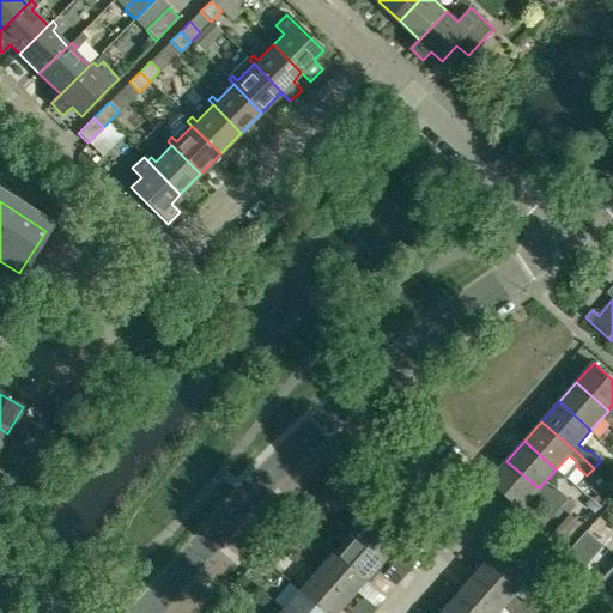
[(539,489),(507,461),(490,480),(521,509),(539,489)]
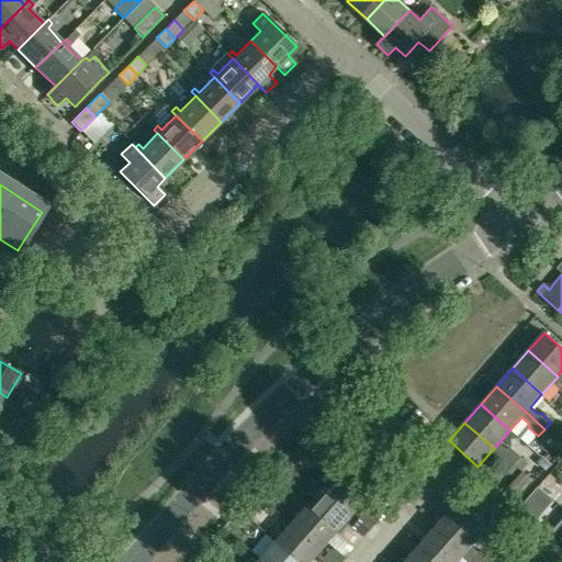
[(505,449),(501,453),(514,464),(520,457),(510,449),(505,449)]
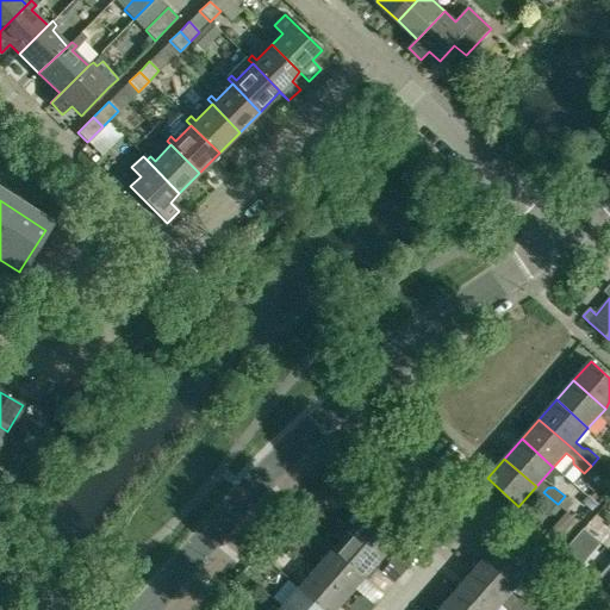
[(558,504),(543,492),(540,497),(540,503),(551,512),(558,504)]
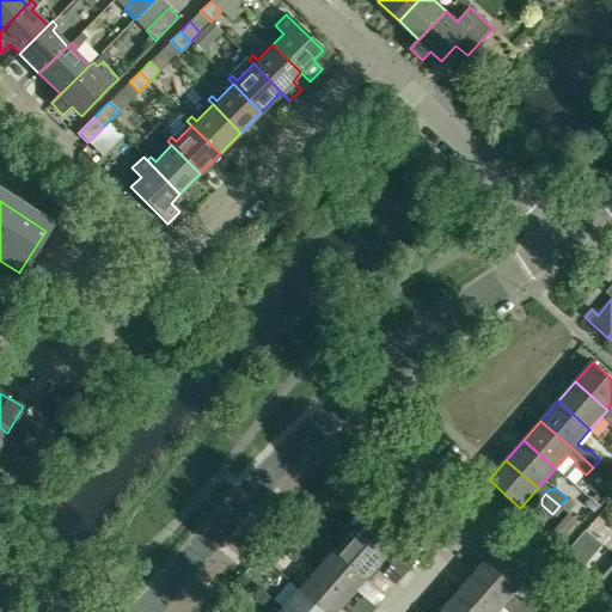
[(310,520),(323,507),(312,497),(299,510),(310,520)]
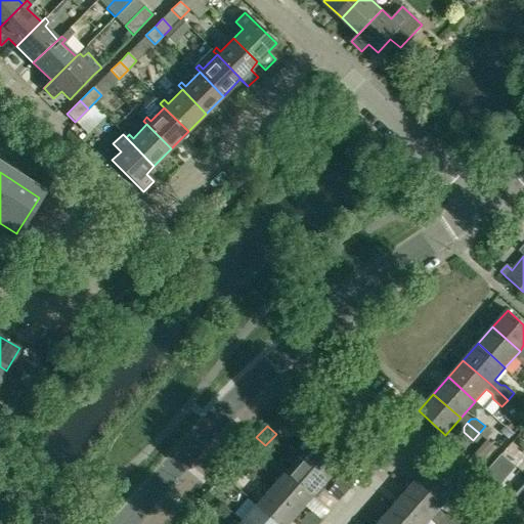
[(316,438),(302,455),(330,479),(344,463),(316,438)]
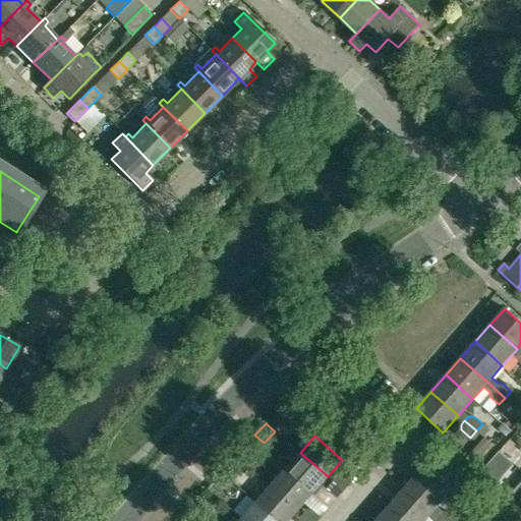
[(493,445),(484,438),(466,458),(474,465),(493,445)]
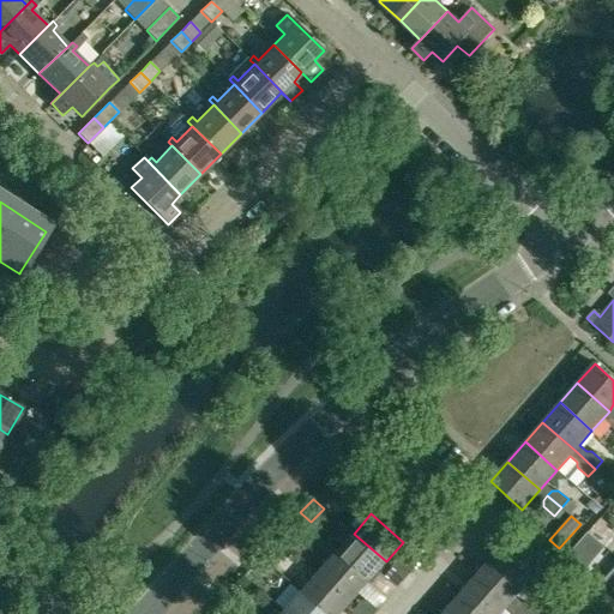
[(603,546),(588,533),(569,555),(584,569),(603,546)]
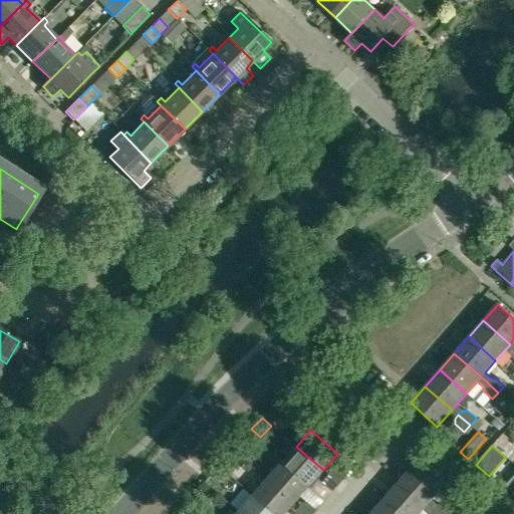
[(308,487),(323,470),(296,447),(281,463),(308,487)]
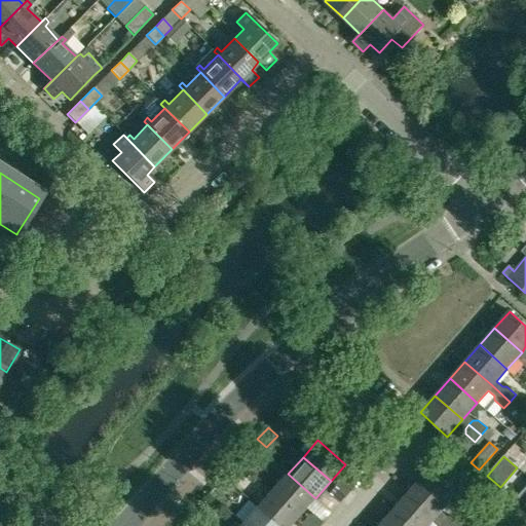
[(288,474),(273,491),(301,515),(315,498),(288,474)]
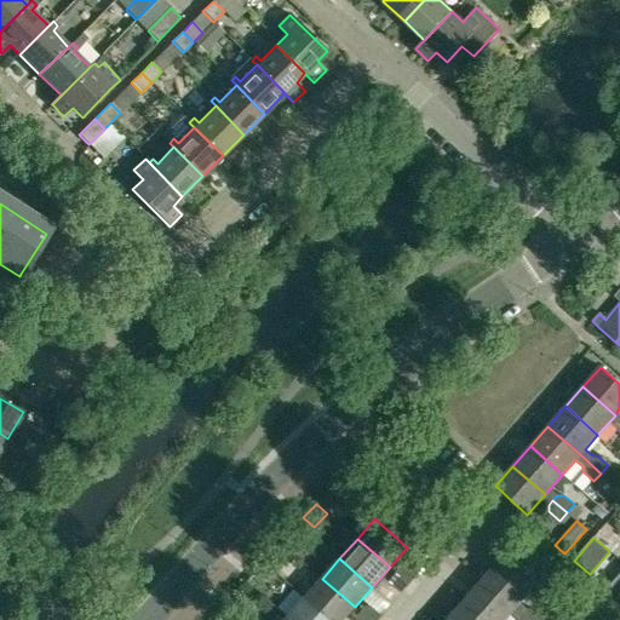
[(516,607),(529,619),(541,619),(544,618),(532,608),(527,608),(520,602),(533,587),(500,560),(483,579),(516,607)]
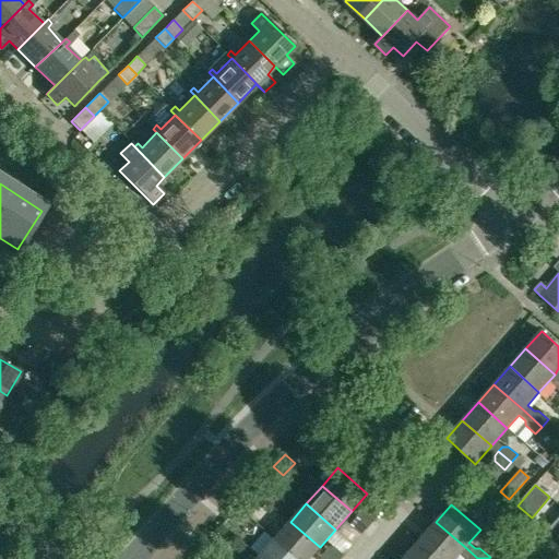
[(368,527),(375,520),(365,511),(360,511),(356,516),(368,527)]
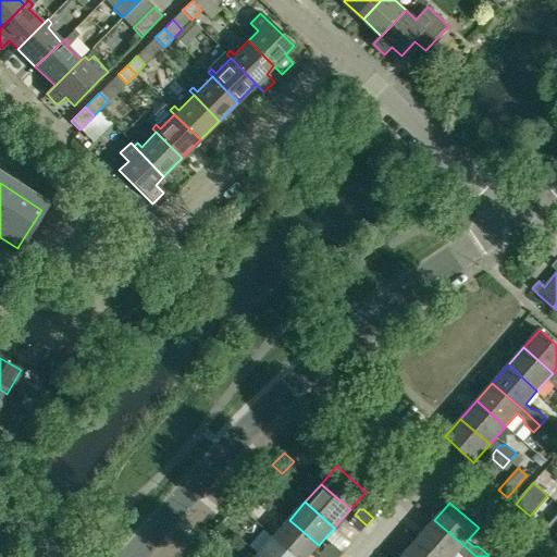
[(367,525),(355,515),(350,520),(350,523),(360,532),(367,525)]
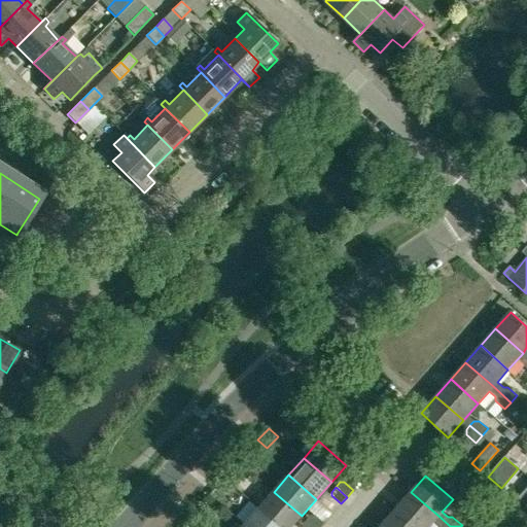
[(279,526),(290,526),(302,516),(274,492),(258,508),(279,526)]
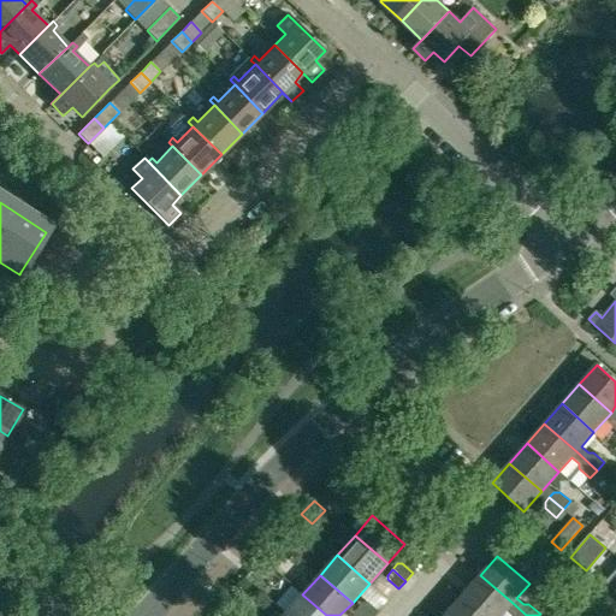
[(526,615),(513,603),(480,575),(462,594),(486,615),(501,615),(507,609),(514,615),(513,615),(526,615)]
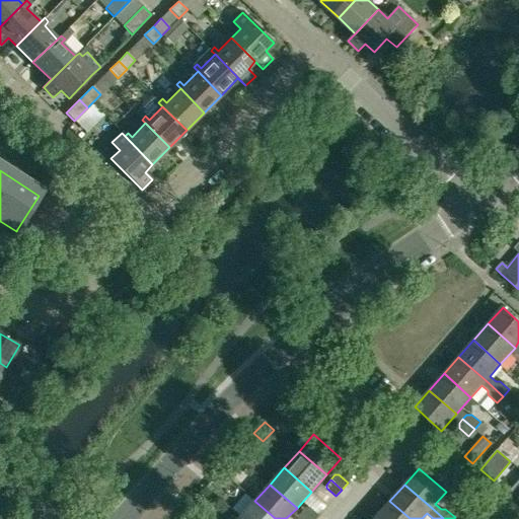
[(275,518),(254,501),(240,517),(241,518),(275,518)]
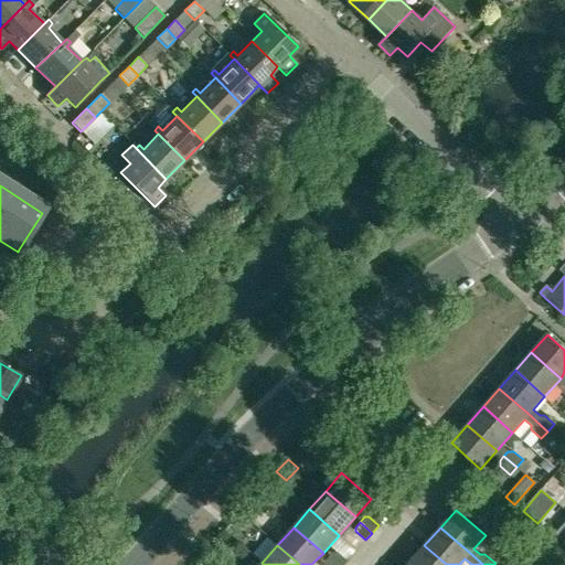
[(446,564),(424,545),(408,564),(409,564),(446,564)]
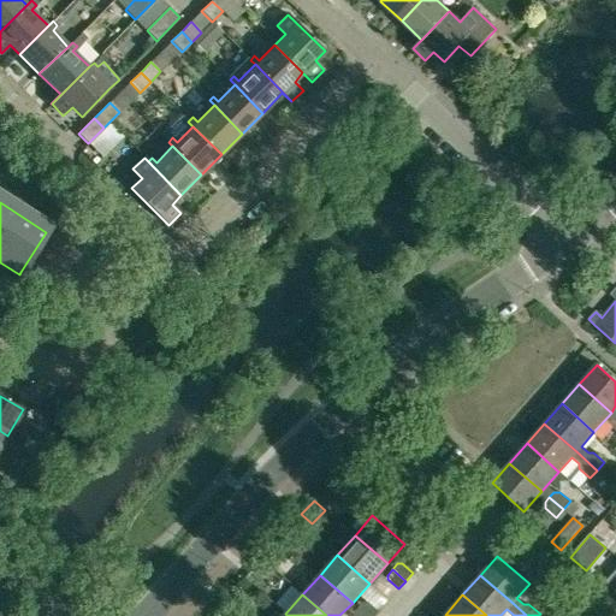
[(367,615),(374,615),(379,611),(368,603),(362,603),(357,608),(367,615)]
